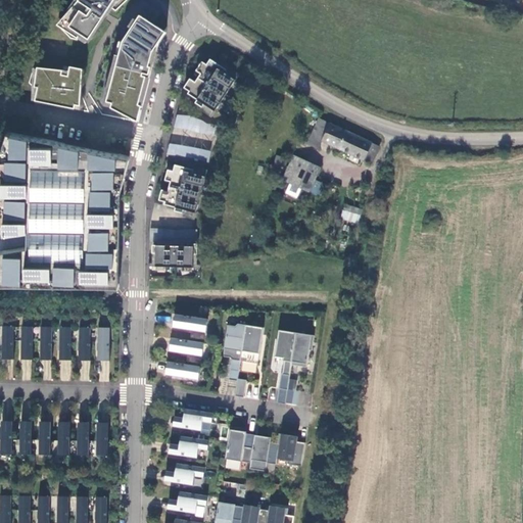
[(78,0),(79,0),(57,25),(78,38),(81,34),(89,39),(97,30),(104,17),(107,13),(106,12),(109,7),(111,7),(115,0),(78,0)]
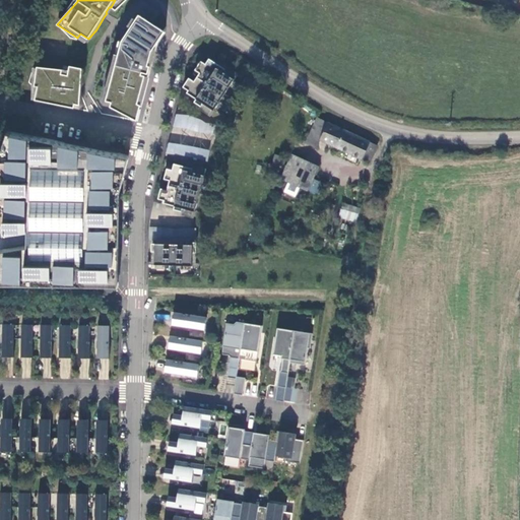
[(151,23),(139,15),(136,19),(130,28),(122,41),(107,101),(112,102),(111,107),(137,120),(141,105),(138,104),(145,75),(141,75),(142,72),(148,74),(150,66),(147,65),(147,64),(147,57),(157,43),(160,38),(165,31),(151,23)]
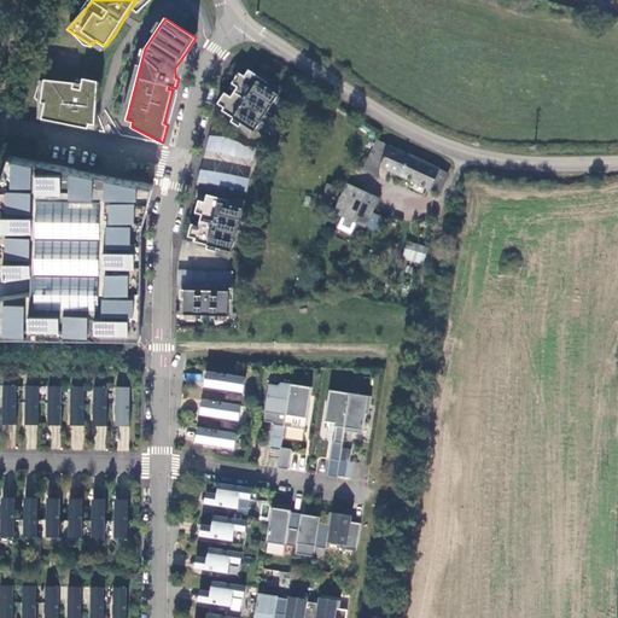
[(155,34),(162,23),(158,21),(151,31),(155,34)]
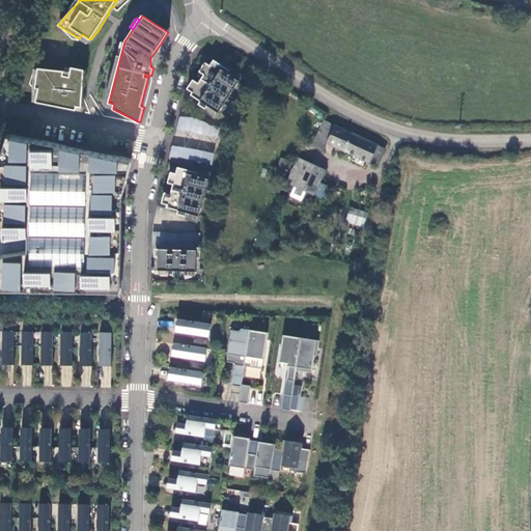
[(124,42),(121,40),(104,105),(113,109),(114,104),(109,103),(124,42)]
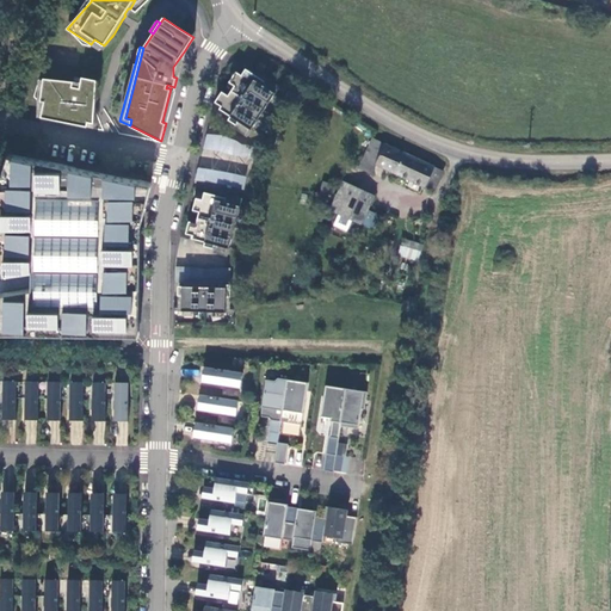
[(275,93),(242,72),(232,90),(218,109),(251,129),(275,93)]
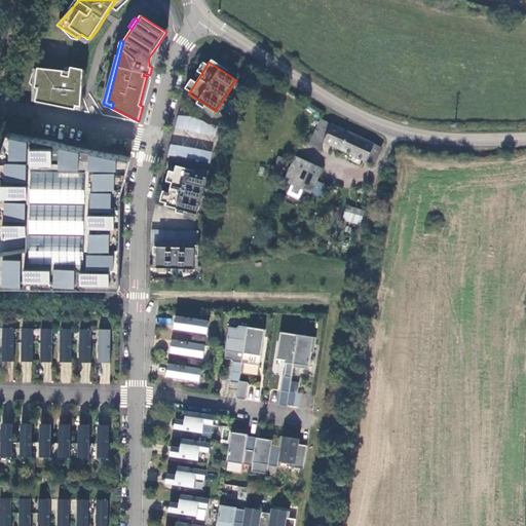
[(63,70),(37,68),(35,86),(38,87),(36,101),(75,109),(76,105),(80,106),(81,92),(83,69),(70,67),(69,76),(62,75),(63,70)]
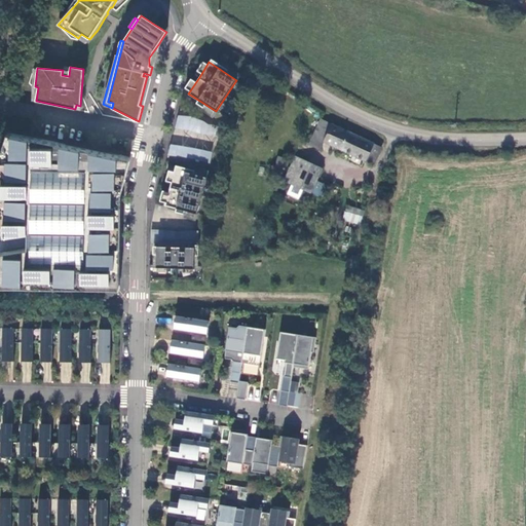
[(150,77),(147,76),(140,105),(143,106),(150,77)]
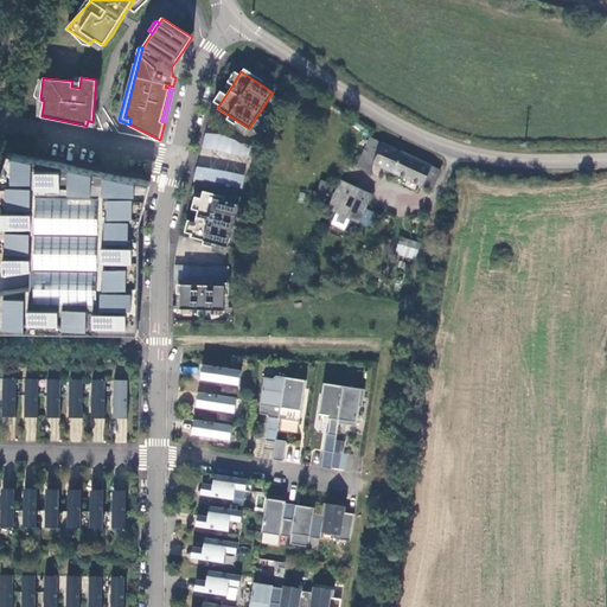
[(198,165),(244,174),(251,144),(205,134),(202,152),(200,152),(198,165)]
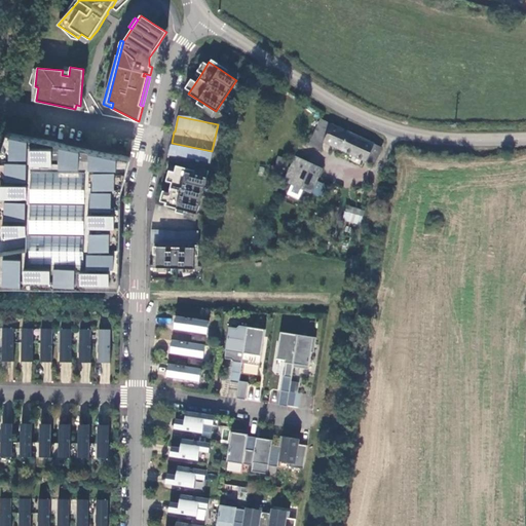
[(221,124),(219,138),(225,139),(228,126),(221,124)]
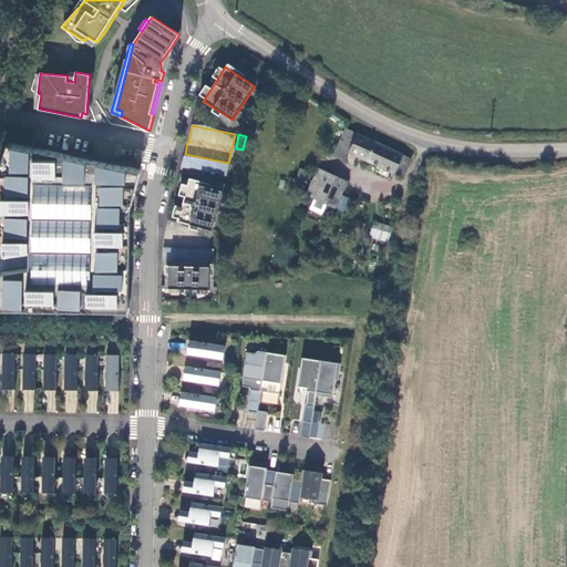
[(356,135),(347,155),(404,179),(413,158),(356,135)]
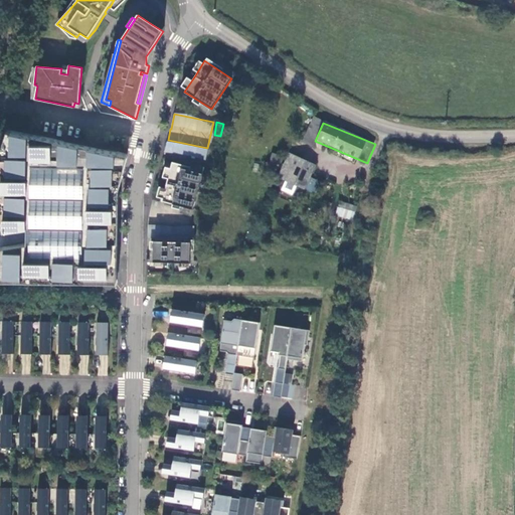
[(0,149),(0,228),(1,228),(2,157),(10,130),(7,129),(0,149)]
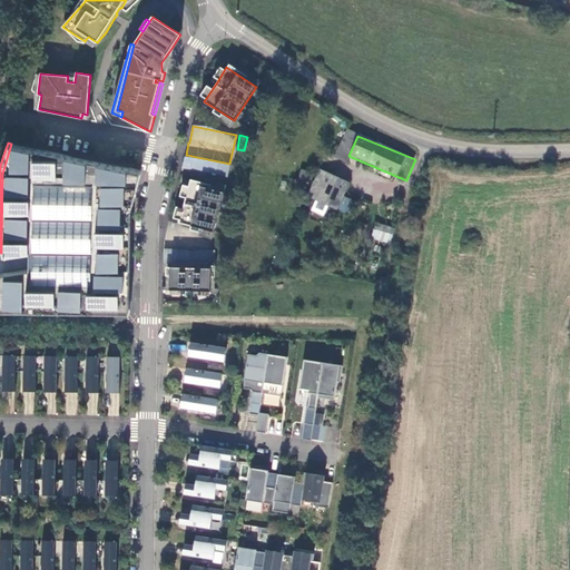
[(1,253),(35,247),(36,168),(40,169),(41,180),(102,182),(102,185),(92,187),(91,287),(86,287),(85,282),(86,282),(86,281),(35,279),(35,266),(0,272),(0,302),(0,303),(125,305),(126,207),(136,168),(31,147),(11,144),(2,174),(1,253)]
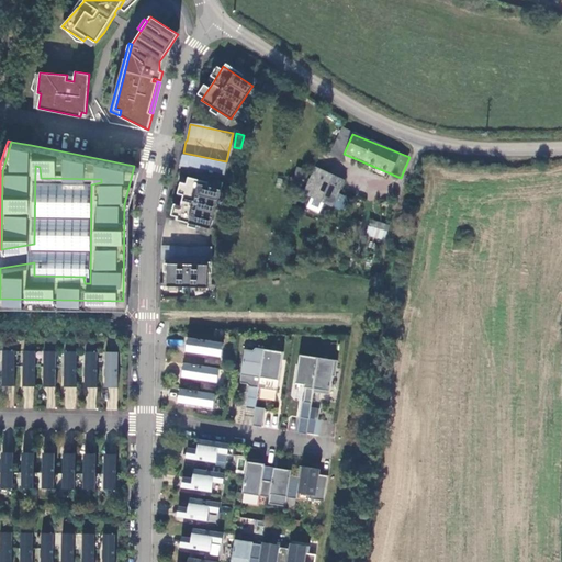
[(0,298),(0,268),(0,267),(0,303),(127,305),(128,204),(138,167),(134,166),(124,204),(123,301),(0,299),(0,298)]
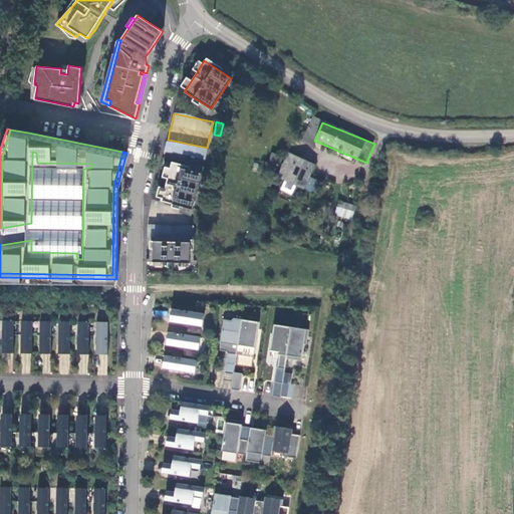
[(31,223),(31,240),(31,252),(77,253),(77,254),(76,254),(77,259),(82,259),(83,169),(92,167),(92,164),(37,163),(36,153),(32,152),(31,223)]
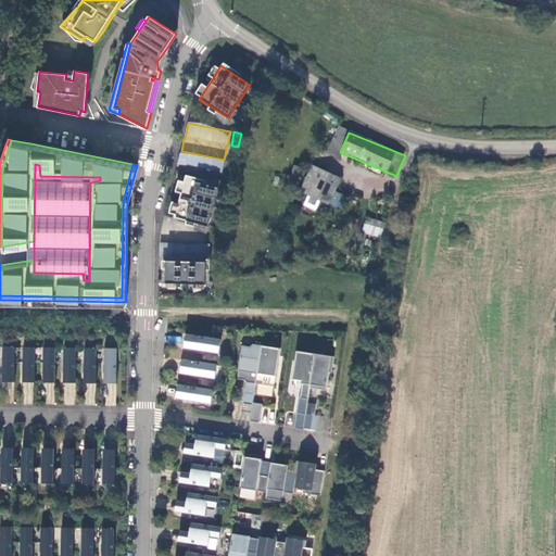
[(316,212),(320,201),(337,209),(343,194),(336,191),(342,178),(311,164),(299,190),(307,193),(302,205),(316,212)]
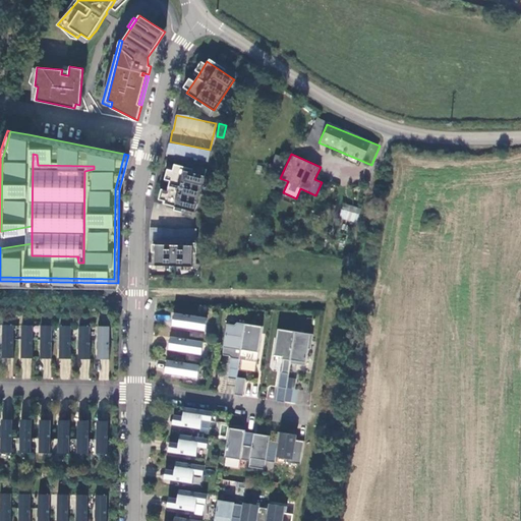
[(205,175),(173,167),(169,184),(164,203),(195,212),(205,175)]
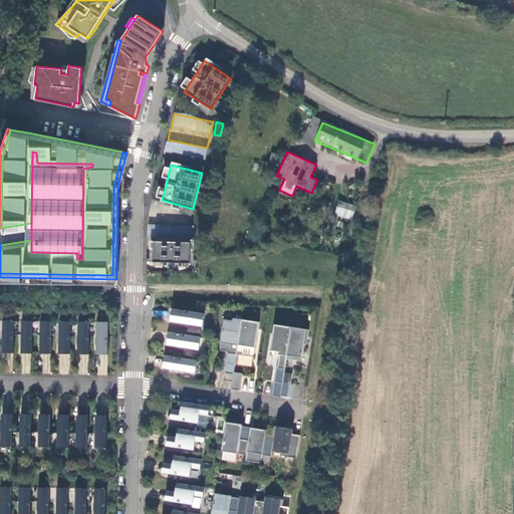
[(356,208),(340,203),(337,216),(352,220),(356,208)]
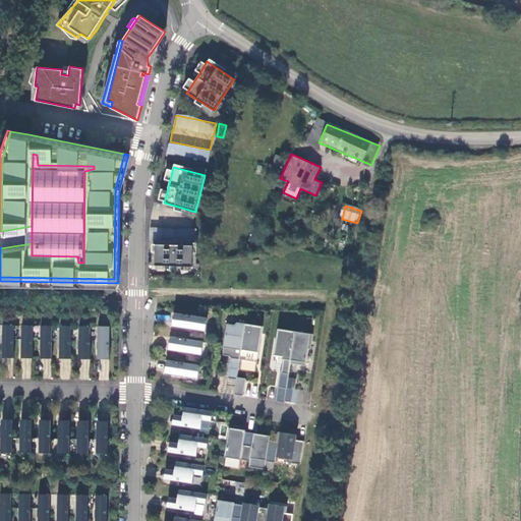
[(193,244),(156,243),(155,254),(155,265),(192,266),(193,244)]
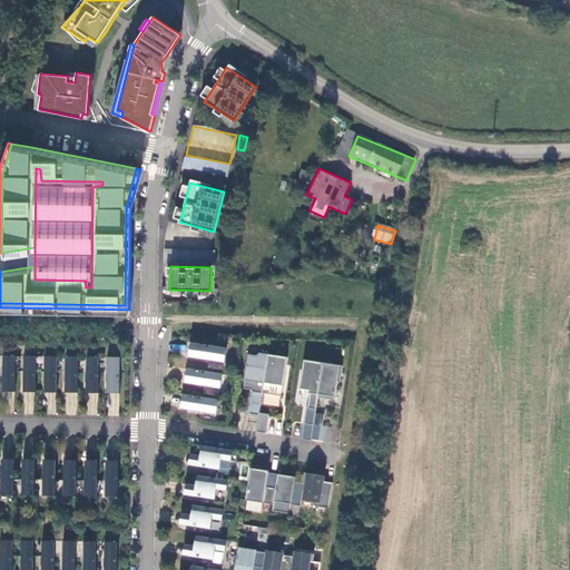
[(226,346),(190,341),(189,349),(188,355),(224,361),(226,346)]
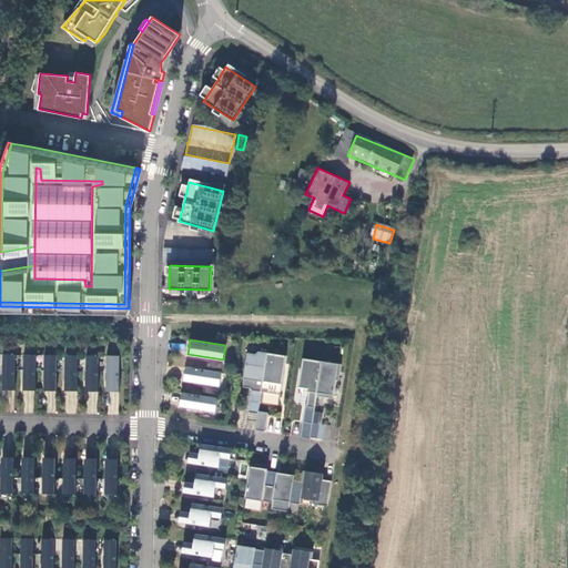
[(255,353),(247,352),(242,386),(250,387),(252,389),(249,411),(257,413),(257,411),(261,391),(267,352),(259,351),(255,353)]
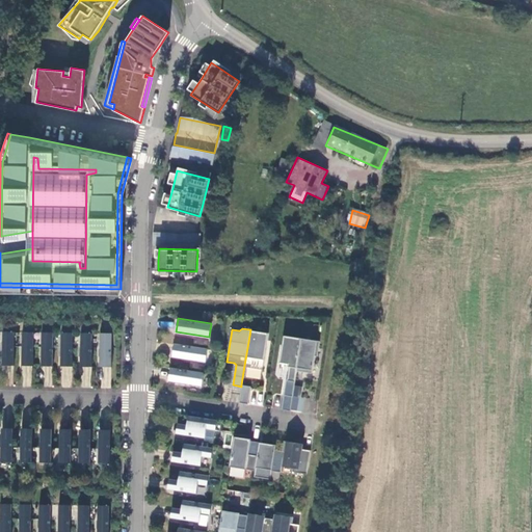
[(268,333),(250,329),(244,366),(263,369),(268,333)]
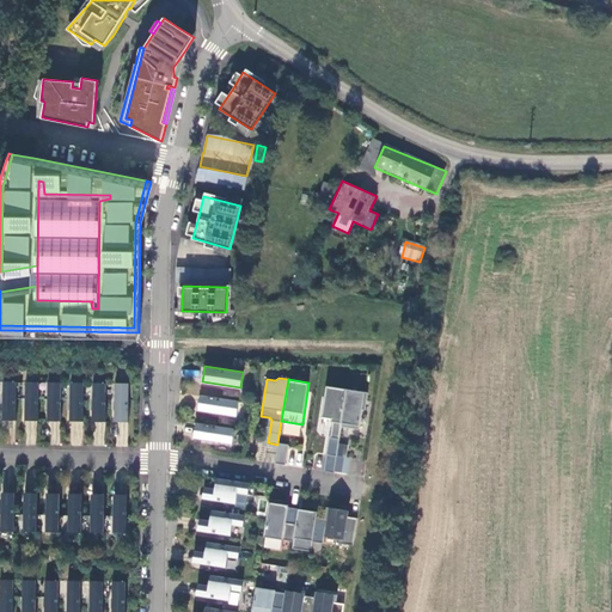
[(17,381),(2,381),(2,420),(17,420),(17,381)]
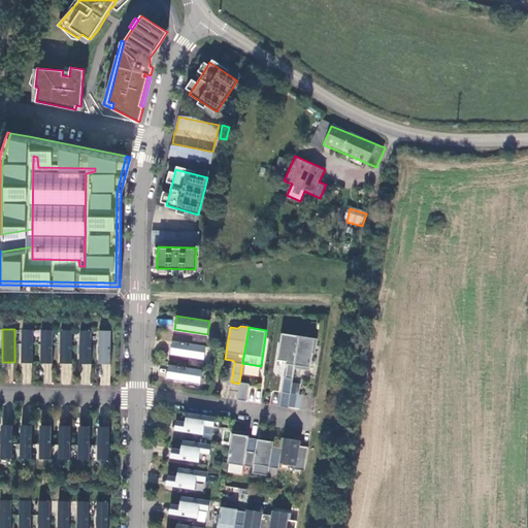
[(34,329),(22,329),(22,362),(34,363),(34,329)]
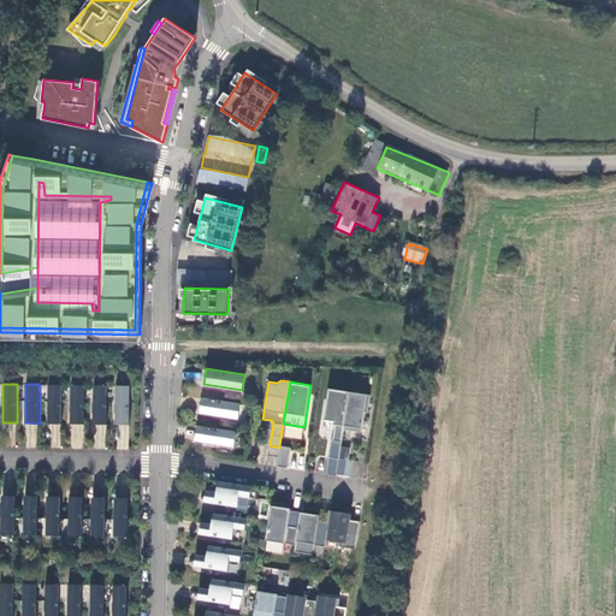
[(61,384),(48,384),(47,424),(61,424),(61,384)]
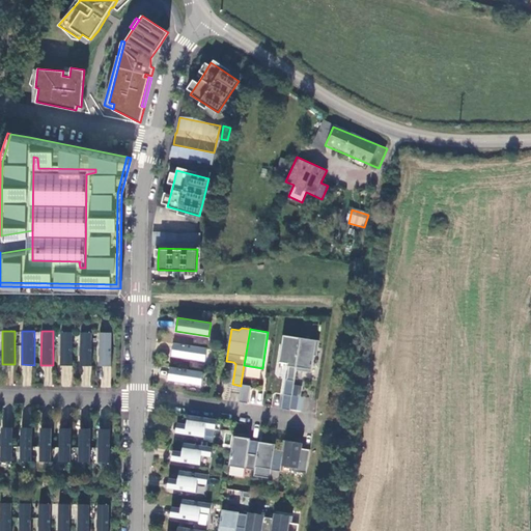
[(73,331),(60,331),(60,365),(73,365),(73,331)]
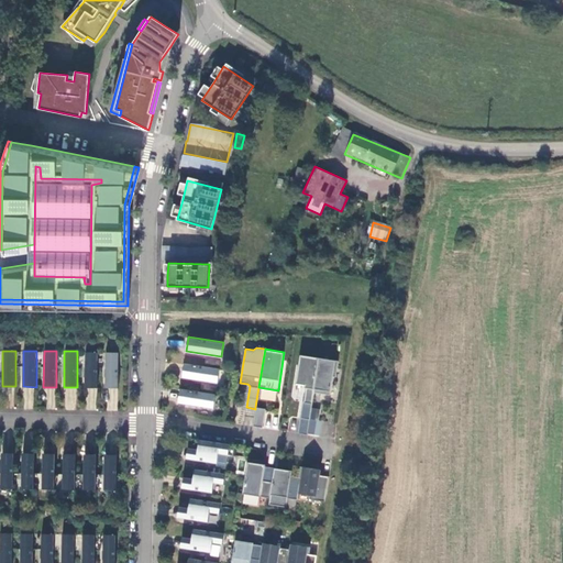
[(98,352),(85,352),(85,387),(98,387),(98,352)]
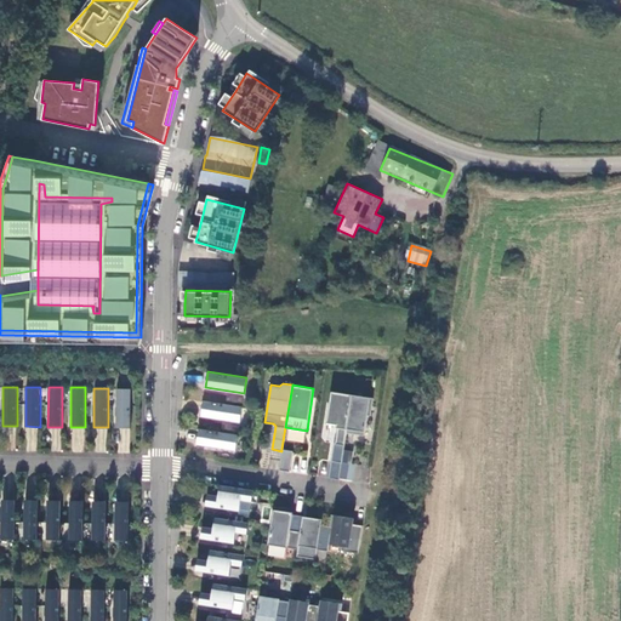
[(131,388),(117,388),(117,428),(130,428),(131,388)]
